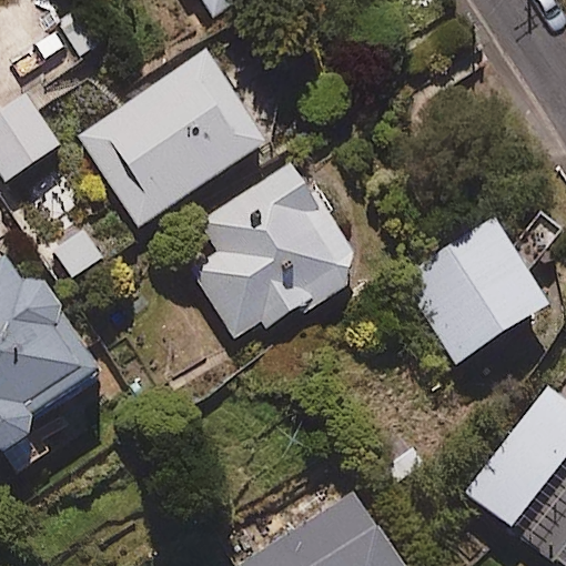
[(239,0),(205,0),(216,16),(239,0)]
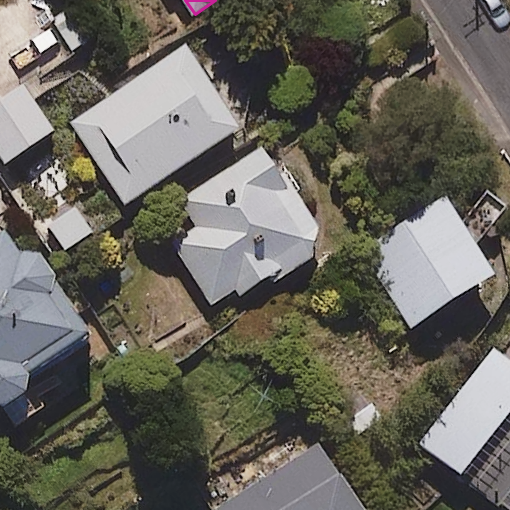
[(184,43),(69,122),(125,204),(241,125),(184,43)]
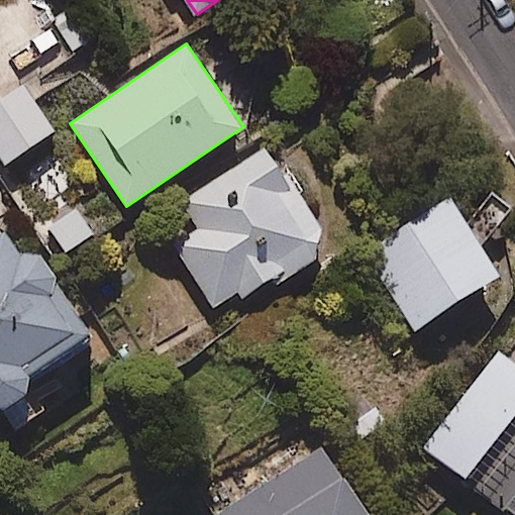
[(322,227),(267,141),(175,201),(194,231),(173,244),(212,306),(236,290),(241,298),(271,280),(275,286),(315,260),(322,227)]
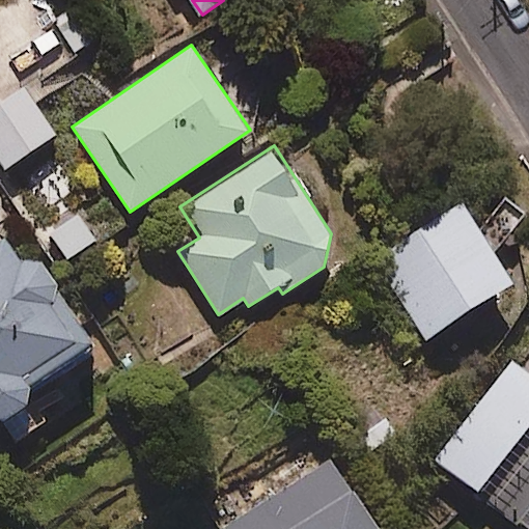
[(516,279),(462,198),(372,257),(426,338),(516,279)]
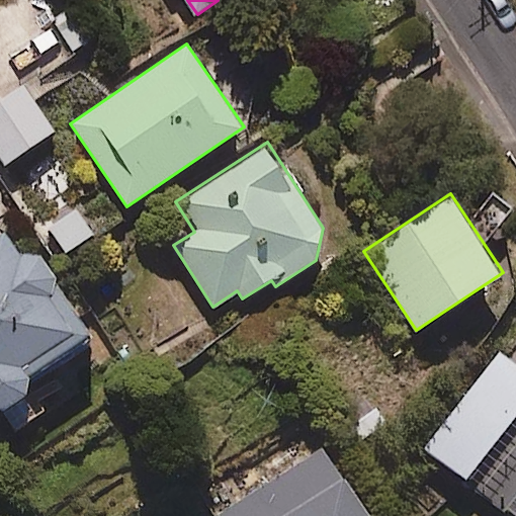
[(96,236),(78,209),(51,227),(68,254),(96,236)]
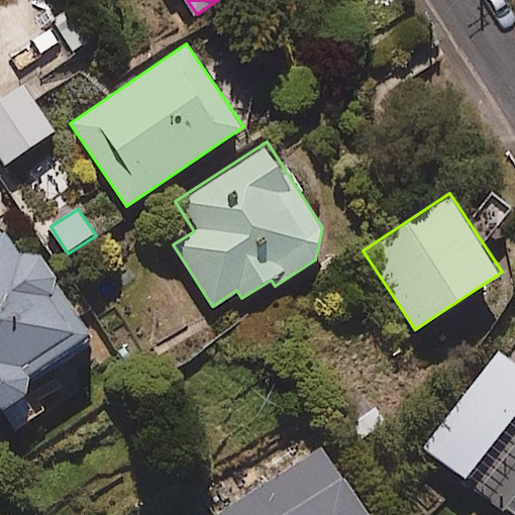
[(19,252),(5,230),(0,233),(0,406),(22,393),(26,373),(87,336),(56,285),(55,276),(40,255),(19,252)]
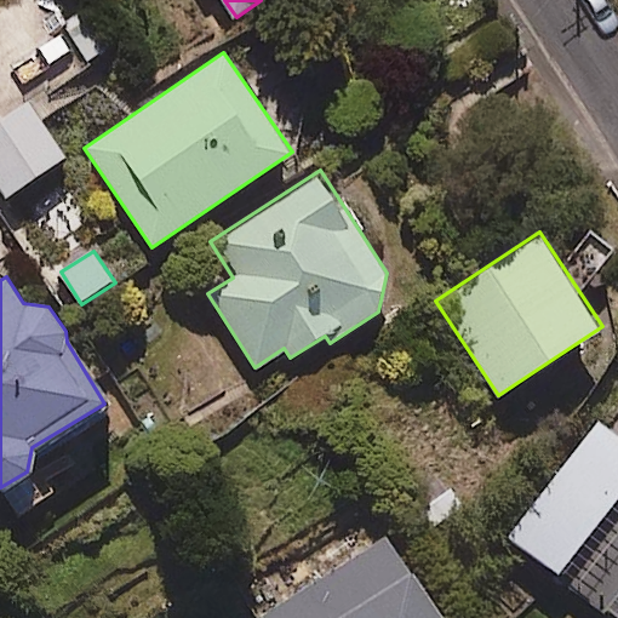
[(617,436),(598,421),(507,538),(608,617),(617,617),(617,436)]
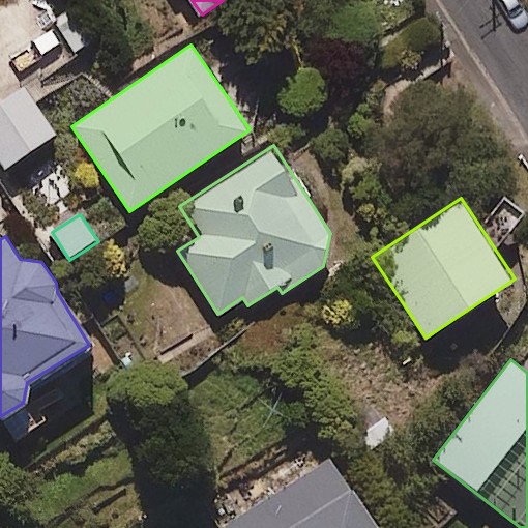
[(376,527),(331,459),(223,527),(376,527)]
